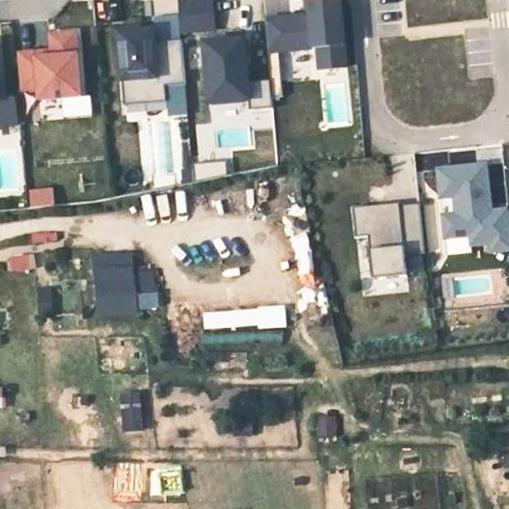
[(179,30),(213,28),(210,0),(188,0),(177,1),(179,30)]
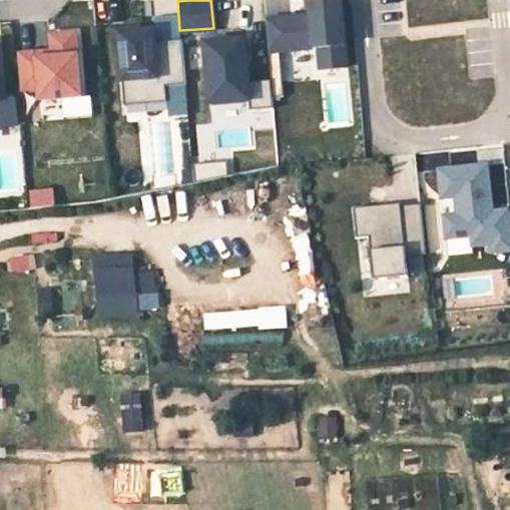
[(264,19),(267,52),(316,48),(318,70),(345,67),(339,0),(318,0),(307,1),(309,15),(264,19)]
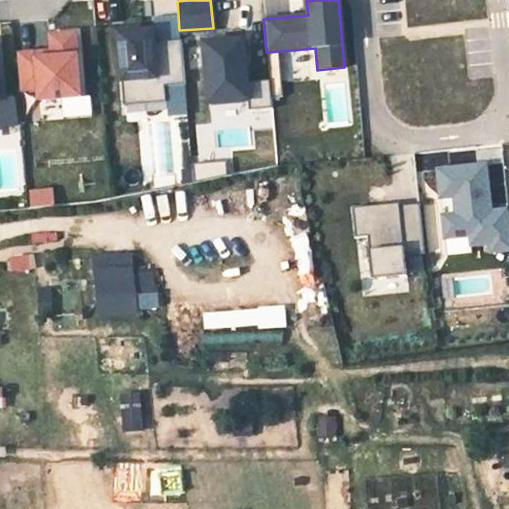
[(152,28),(141,29),(142,41),(153,40),(152,28)]
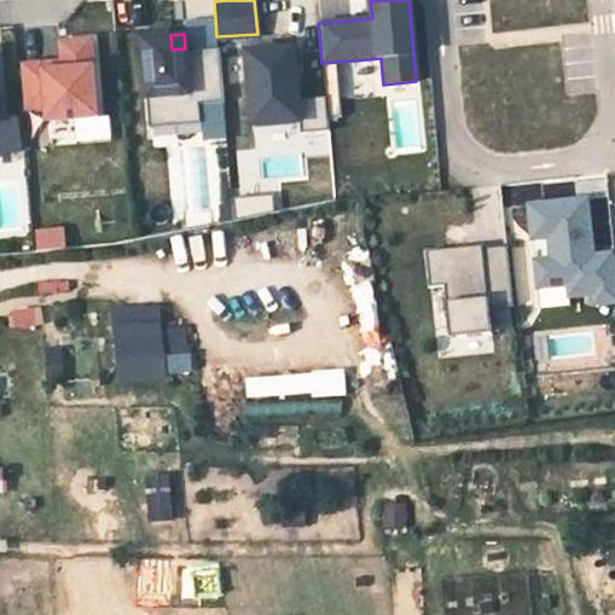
[(222,100),(218,46),(185,48),(172,50),(170,35),(140,38),(148,126),(199,121),(198,102),(222,100)]
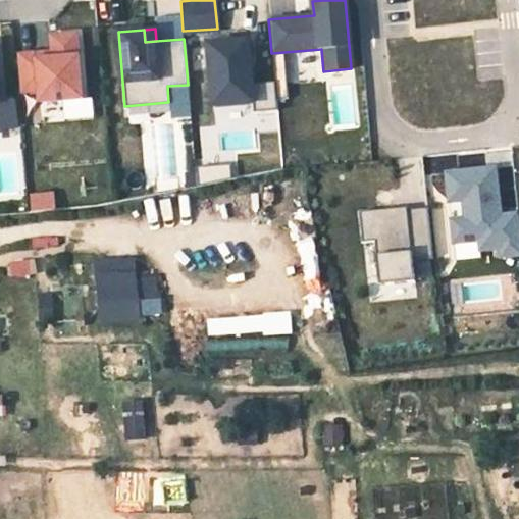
[(82,99),(75,34),(49,36),(51,58),(36,60),(35,54),(18,55),(21,93),(38,92),(39,103),(82,99)]
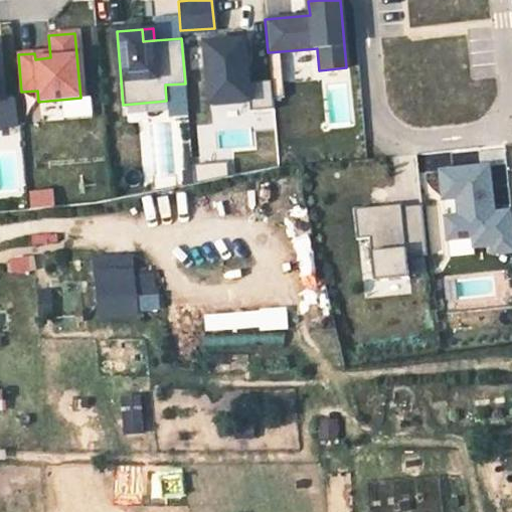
[(249,111),(273,109),(271,80),(247,82),(244,39),(203,42),(208,105),(248,102),(249,111)]
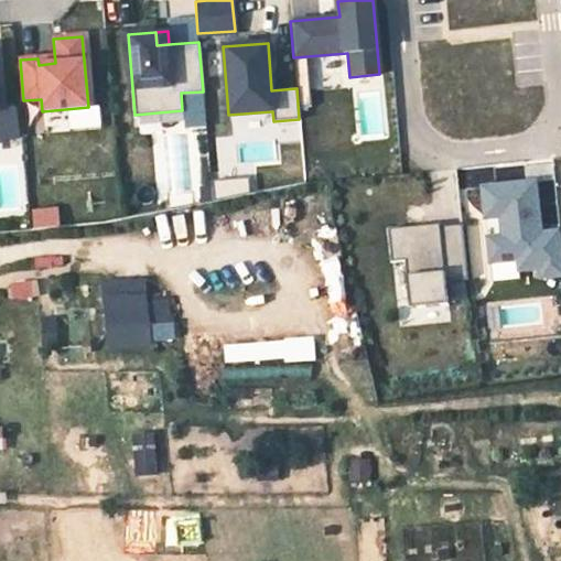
[(0,136),(17,135),(14,107),(0,108),(0,136)]
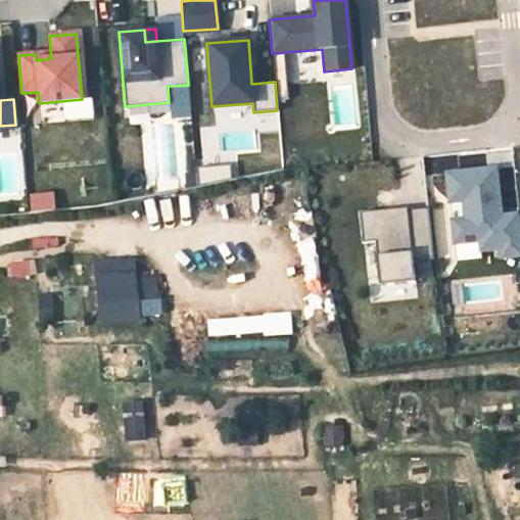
[(499,208),(494,167),(444,173),(447,200),(462,199),(463,218),(450,219),(452,242),(477,239),(478,249),(499,247),(500,255),(519,253),(519,240),(517,213),(494,216),(493,208),(499,208)]
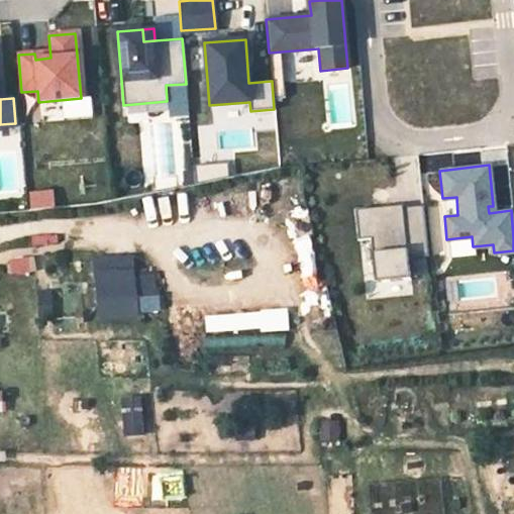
[(401,203),(353,208),(357,238),(370,237),(375,280),(409,277),(407,255),(426,253),(422,211),(402,213),(401,203)]
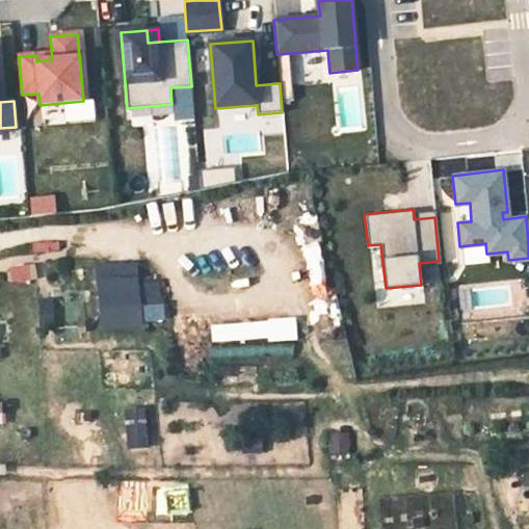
[(136,278),(135,258),(94,260),(97,324),(161,321),(159,276),(136,278)]
